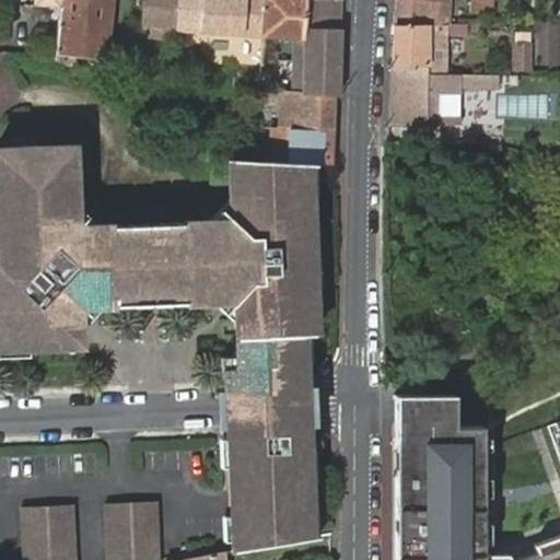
[(60,0),(60,9),(58,23),(106,27),(108,0),(101,0),(60,0)]
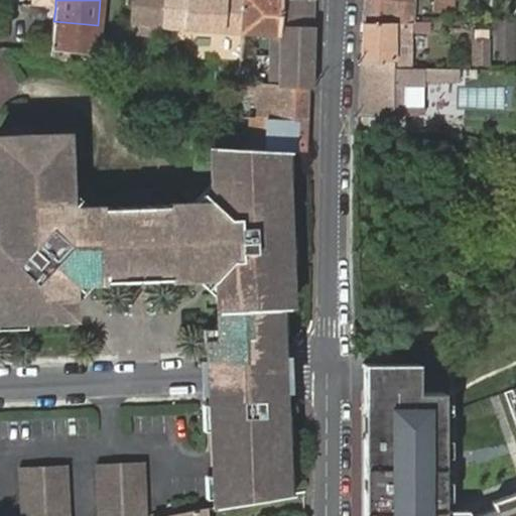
[(131,0),(130,34),(158,36),(159,0),(131,0)]
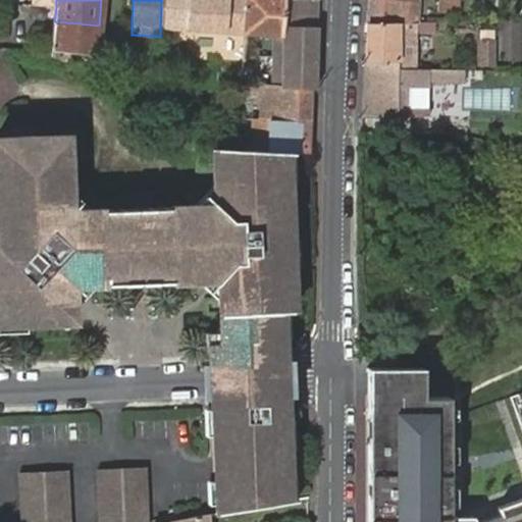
[(161,0),(160,37),(169,38),(169,35),(176,35),(177,29),(244,32),(245,0),(161,0)]
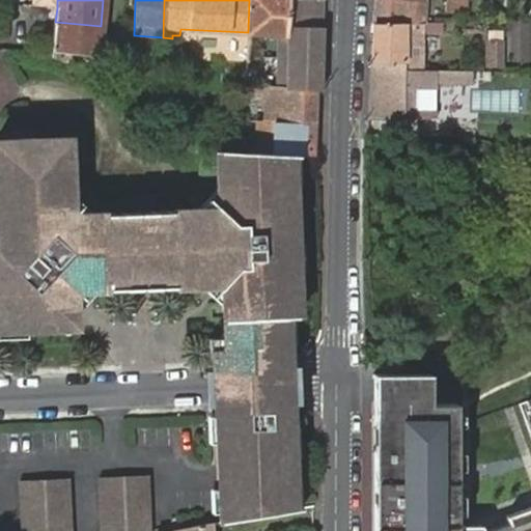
[(249,0),(248,32),(285,34),(286,26),(286,0),(249,0)]
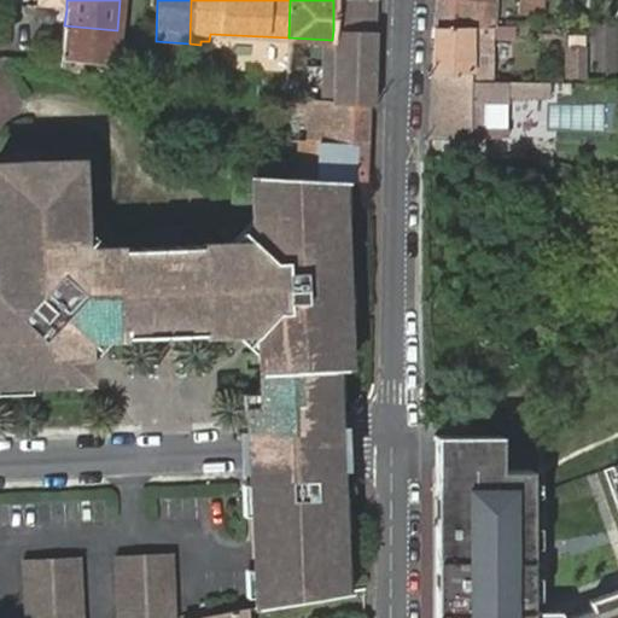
[(378,0),(333,0),(333,30),(378,30),(378,0)]
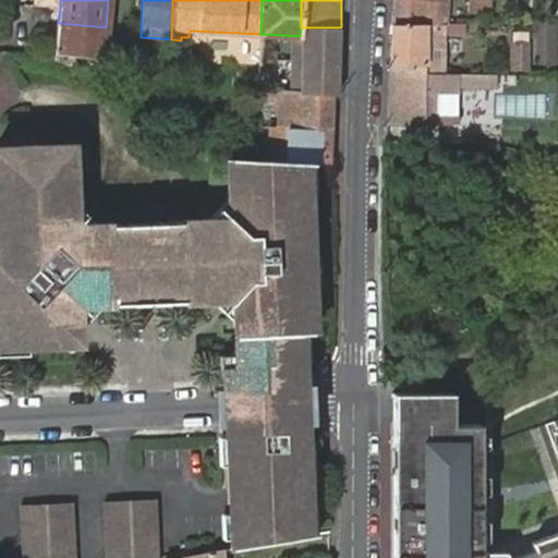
[(396,0),(395,26),(429,25),(446,24),(447,0),(396,0)]
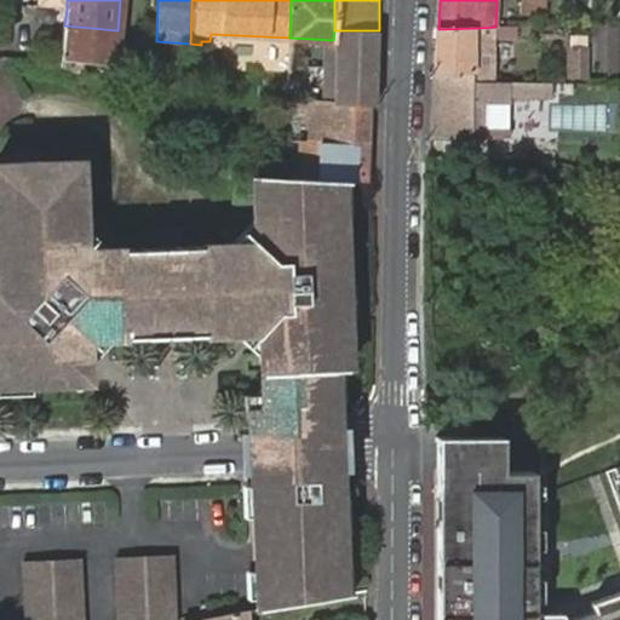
[(522,0),(521,16),(544,18),(545,0),(522,0)]
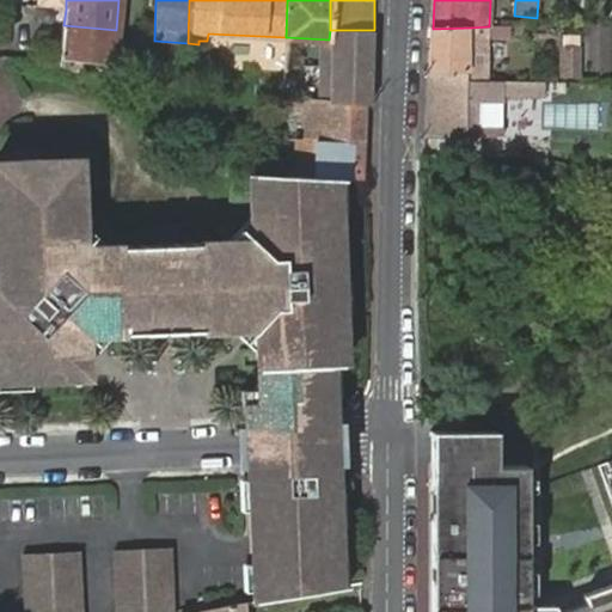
[(63,25),(61,65),(81,74),(83,59),(112,60),(116,30),(63,25)]
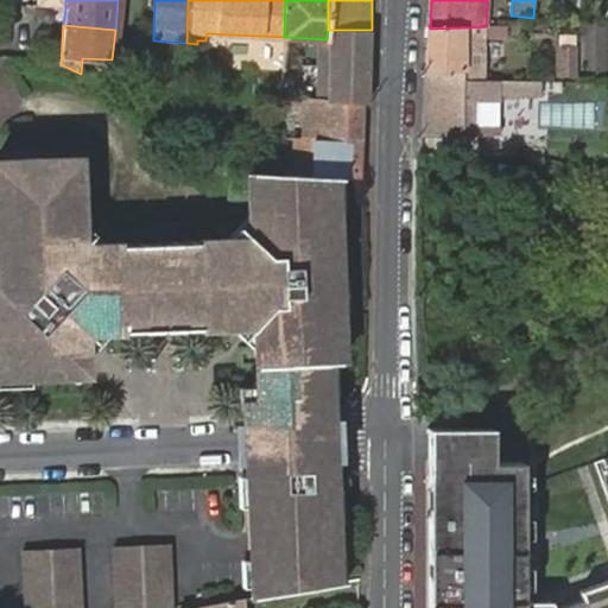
[(430,29),(428,73),(466,71),(468,27),(430,29)]
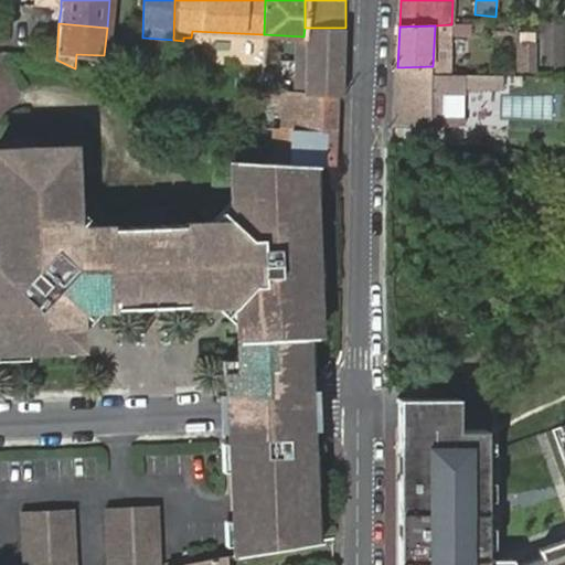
[(345,28),(305,28),(304,36),(304,95),(339,95),(344,95),(345,28)]
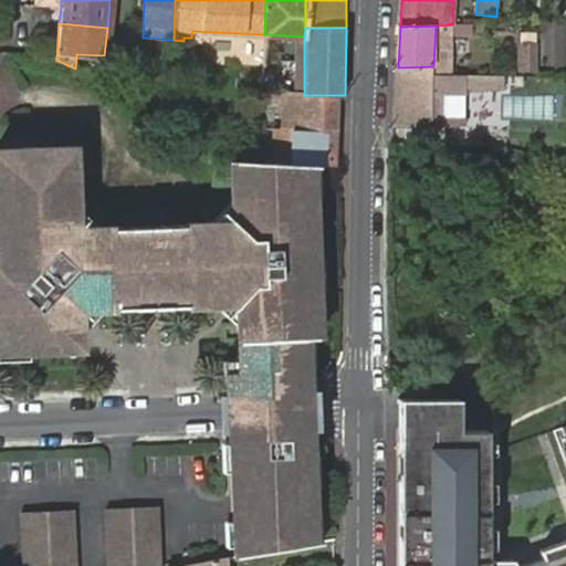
[(520,70),(536,70),(534,43),(519,43),(520,70)]
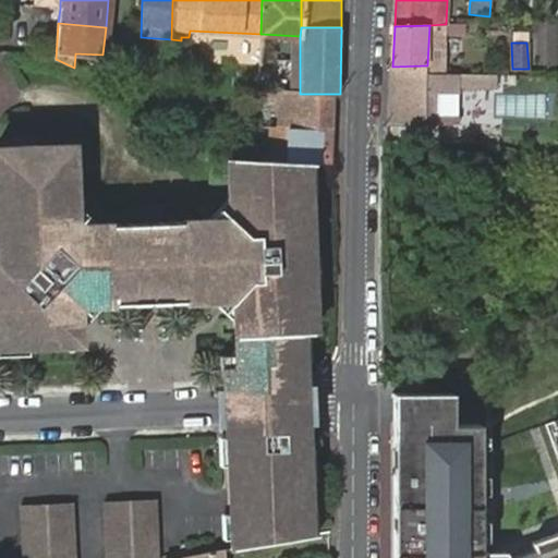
[(392,67),(388,130),(424,128),(426,74),(427,65),(392,67)]
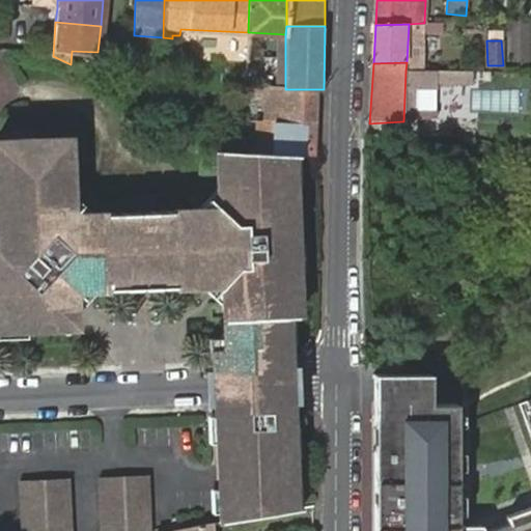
[(470,70),(406,71),(403,121),(436,118),(435,85),(470,85),(470,70)]
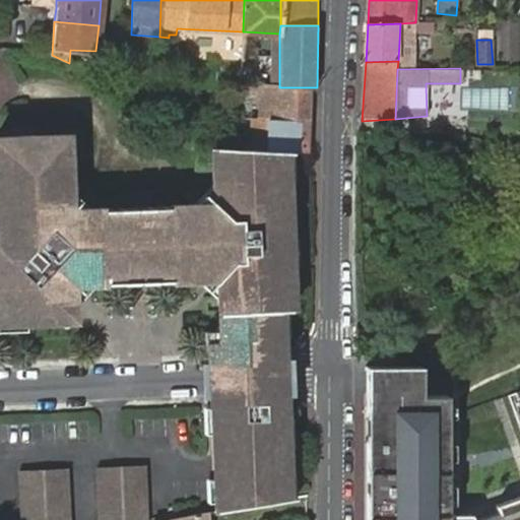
[(257,86),(239,85),(239,90),(238,94),(256,95),(257,86)]
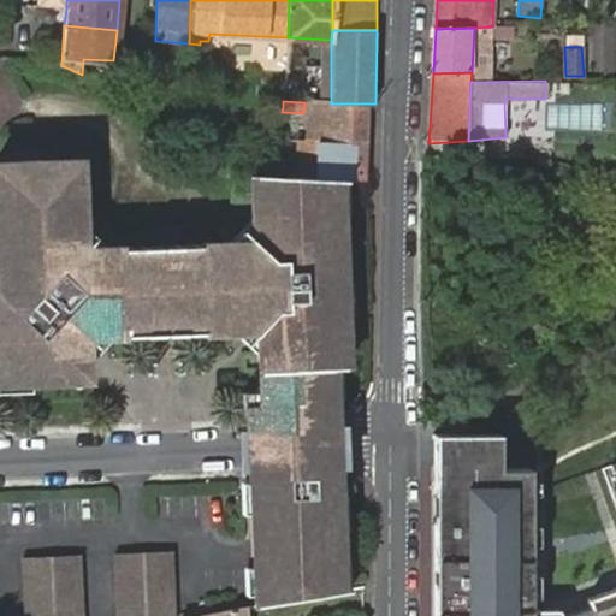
[(309,137),(367,141),(369,104),(331,104),(313,102),(309,137)]
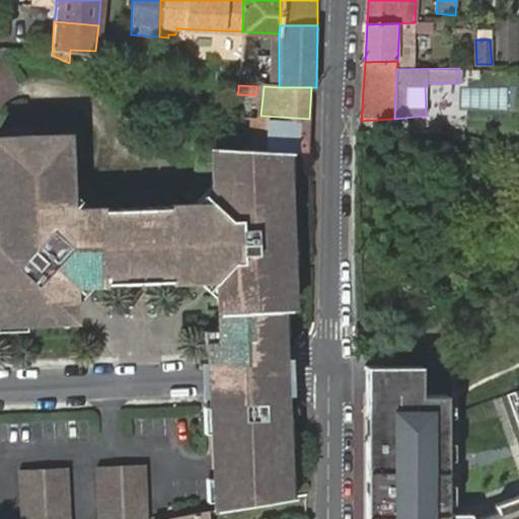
[(237,94),(238,90),(224,89),(222,114),(236,116),(237,94)]
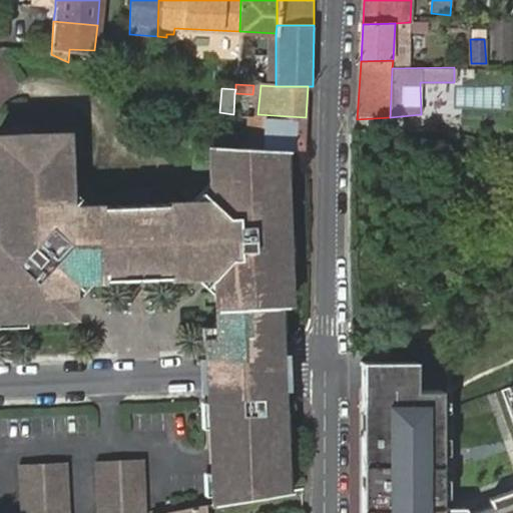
[(232,134),(231,144),(287,148),(295,148),(304,148),(306,117),(258,114),(258,121),(251,121),(250,138),(247,138),(247,135),(232,134)]
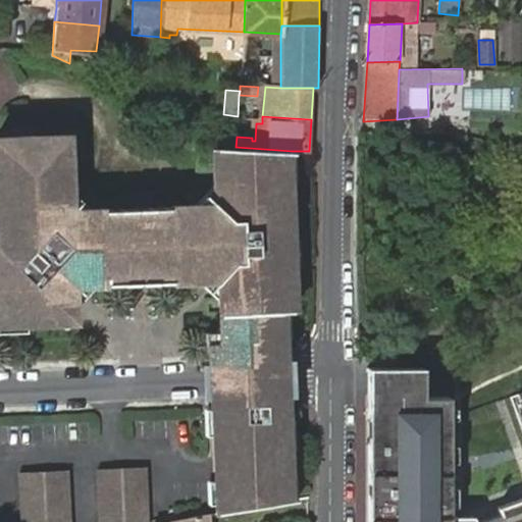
[(212,346),(212,356),(283,353),(285,353),(284,311),(297,311),(296,264),(295,251),(295,237),(293,177),(292,151),(236,147),(215,147),(210,145),(211,185),(216,185),(215,194),(201,209),(194,209),(193,205),(141,207),(88,208),(88,212),(80,213),(65,199),(65,190),(69,189),(67,134),(0,136),(0,227),(3,227),(3,238),(0,240),(0,321),(29,320),(74,318),(74,304),(70,305),(69,297),(85,281),(94,281),(94,285),(201,282),(201,278),(202,277),(209,277),(224,293),(224,299),(221,299),(222,346),(212,346)]
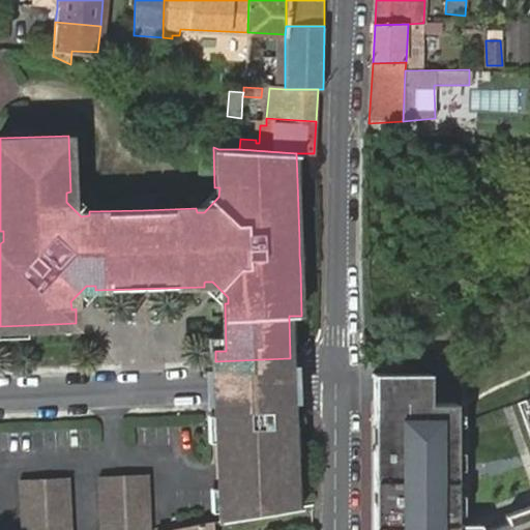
[(219,187),(214,187),(212,187),(195,206),(196,208),(197,212),(204,212),(218,197),(219,187)]
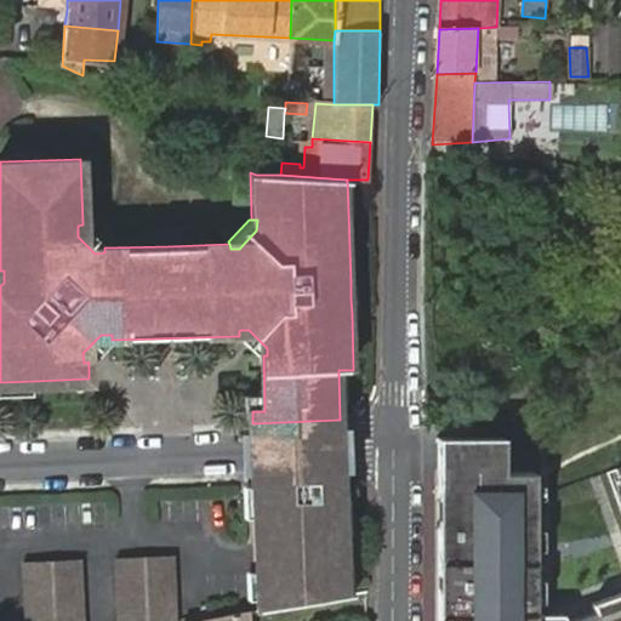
[(86,224),(83,224),(78,226),(78,237),(95,254),(104,252),(104,248),(104,243),(86,224)]
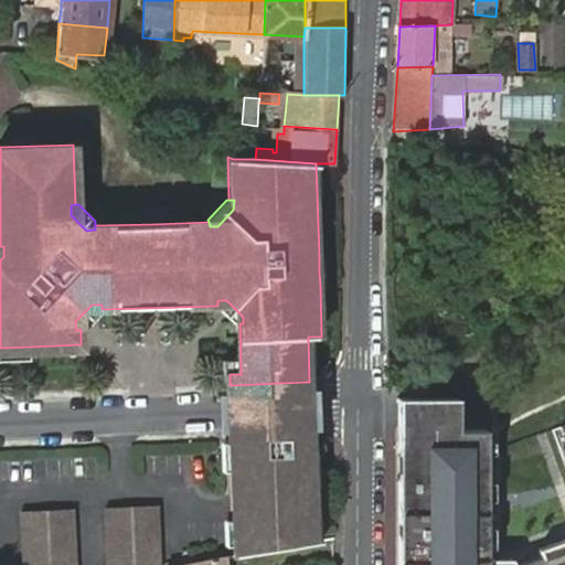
[(319,272),(320,286),(329,286),(328,270),(319,272)]
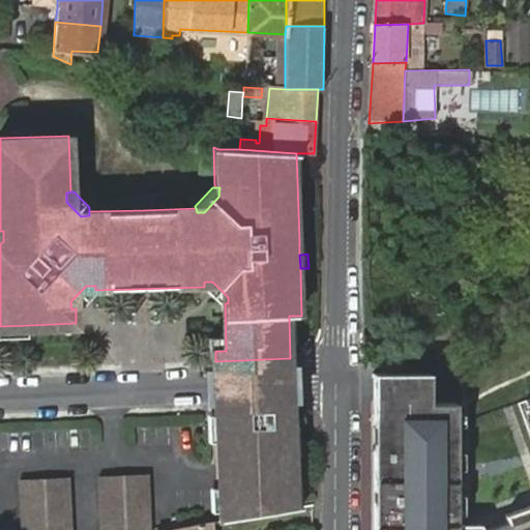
[(219,303),(225,303),(228,303),(228,297),(212,282),(205,282),(204,283),(204,287),(204,289),(211,296),(219,303)]
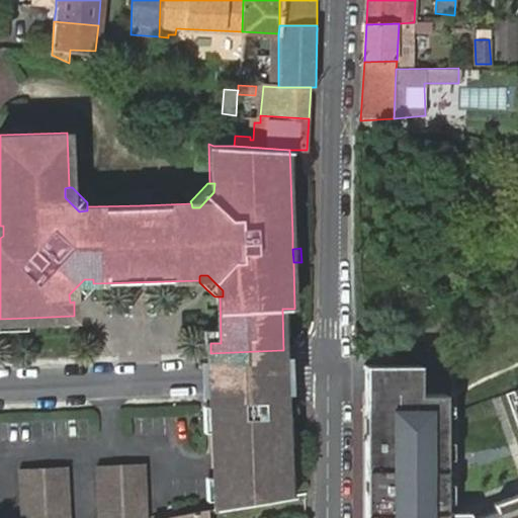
[(93,286),(93,283),(93,279),(84,279),(69,294),(70,303),(74,301),(76,303),(84,294),(92,286),(93,286)]
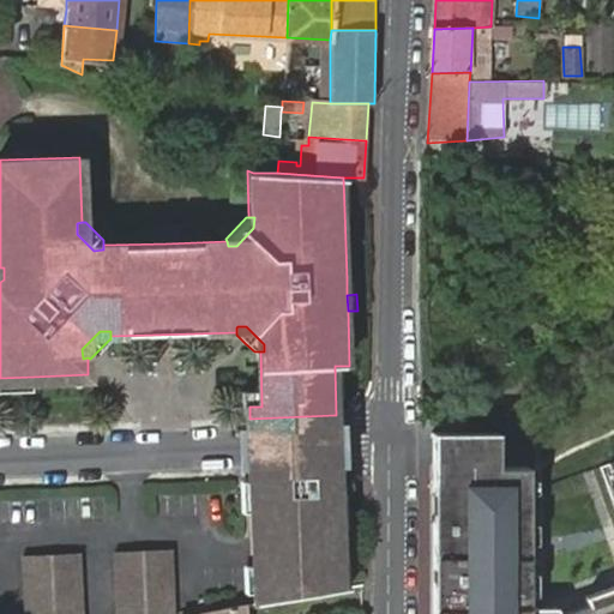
[(251,446),(252,479),(283,477),(330,476),(336,475),(338,475),(337,444),(336,415),(333,415),(250,419),(251,446)]
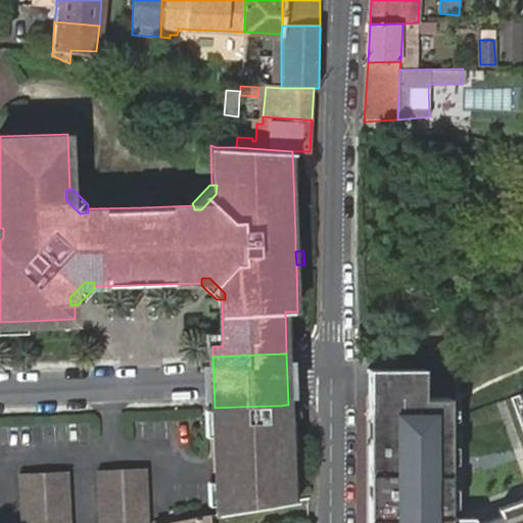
[(480,516),(457,517),(457,397),(431,397),(430,369),(375,369),(375,522),(482,522),(480,516)]
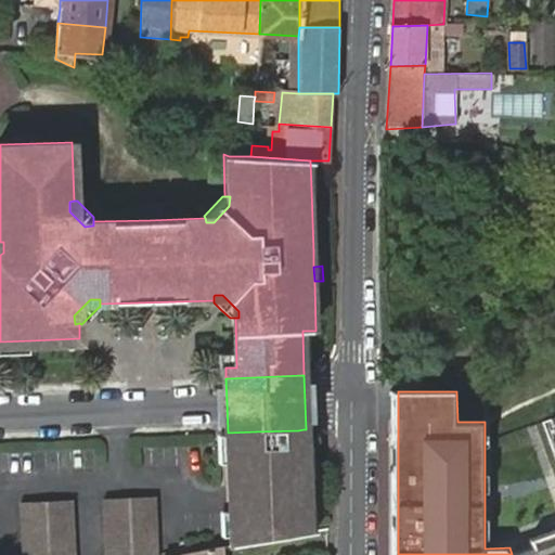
[(298,430),(256,431),(253,433),(249,435),(245,437),(243,439),(240,441),(240,442),(237,446),(235,449),(234,456),(234,460),(228,461),(229,511),(230,533),(231,545),(308,533),(307,511),(307,479),(306,464),(306,449),(306,429),(304,429),(298,430)]
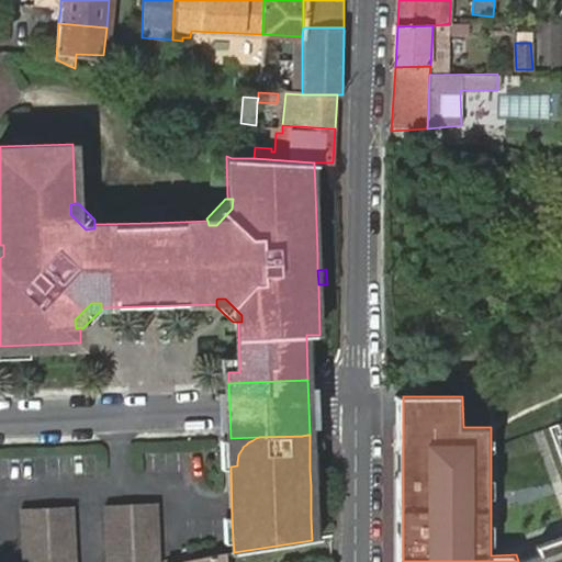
[(318,453),(310,454),(310,470),(318,469),(318,453)]
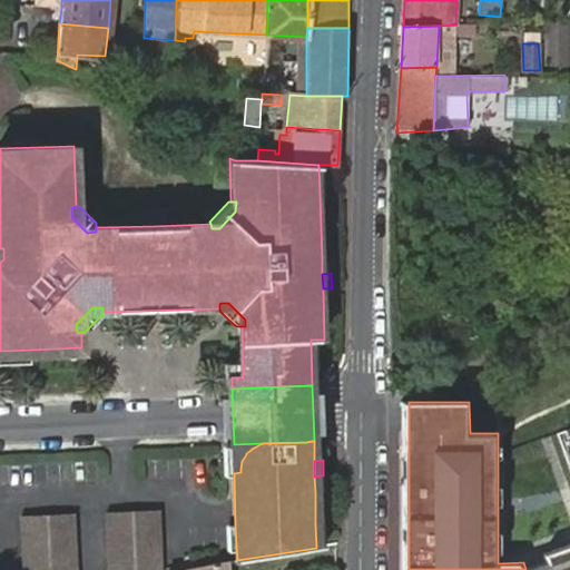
[(323,475),(314,477),(315,492),(324,492),(323,475)]
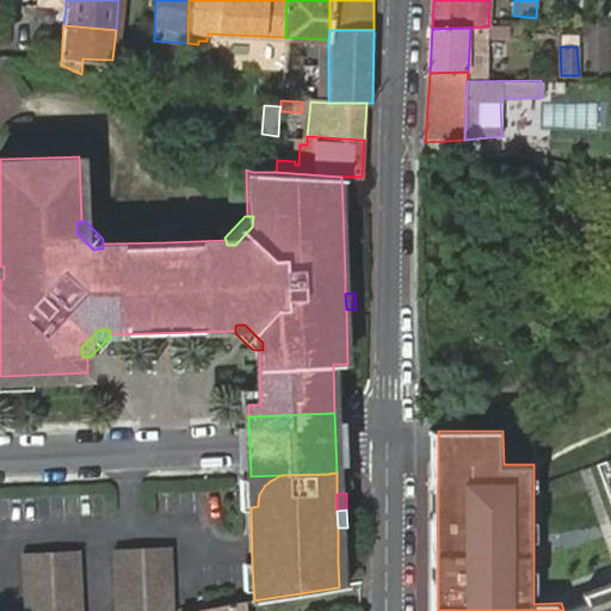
[(140,610),(170,610),(170,545),(140,547),(141,610),(140,610)]
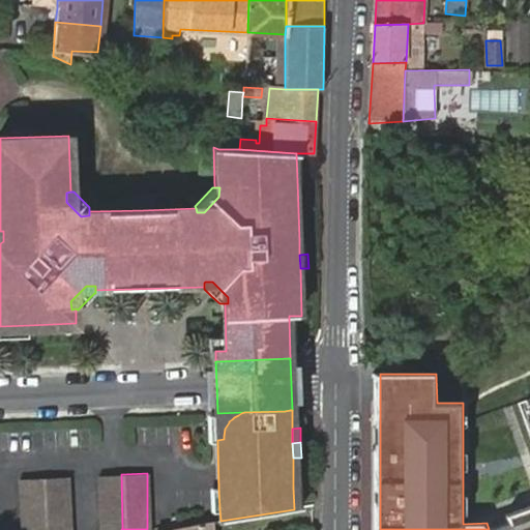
[(122,529),(121,474),(100,474),(101,529),(122,529)]
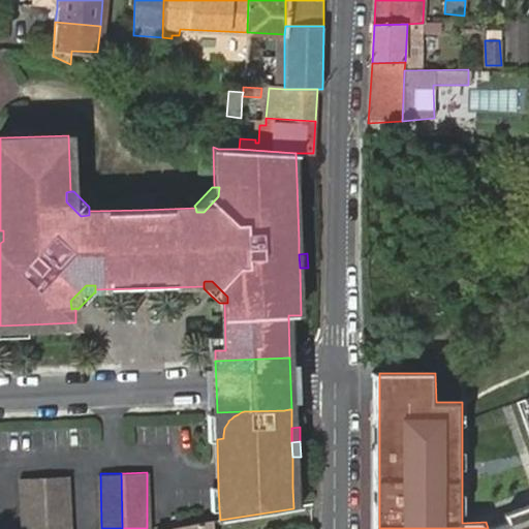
[(45,528),(69,528),(67,475),(42,476),(45,528)]
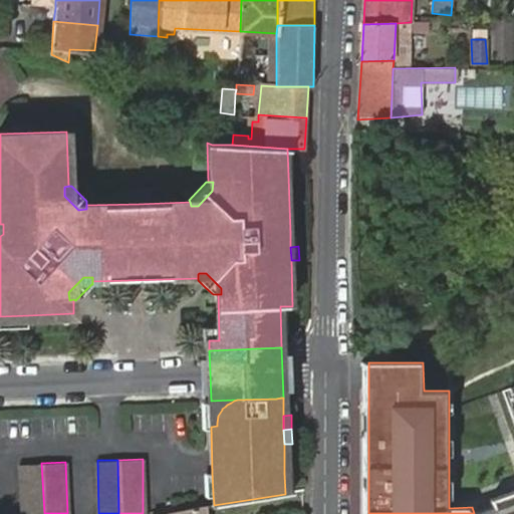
[(22,513),(44,513),(41,463),(21,464),(22,513)]
